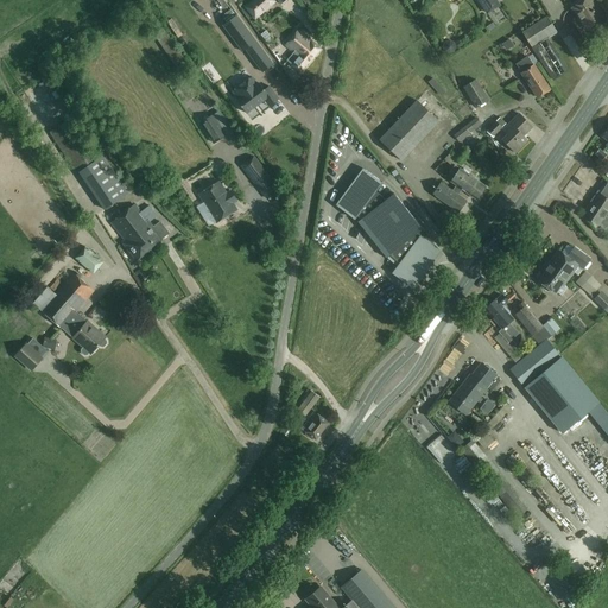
[(253,0),(245,8),(254,19),(274,2),(272,0),(277,0),(282,5),(286,0),(253,0)]
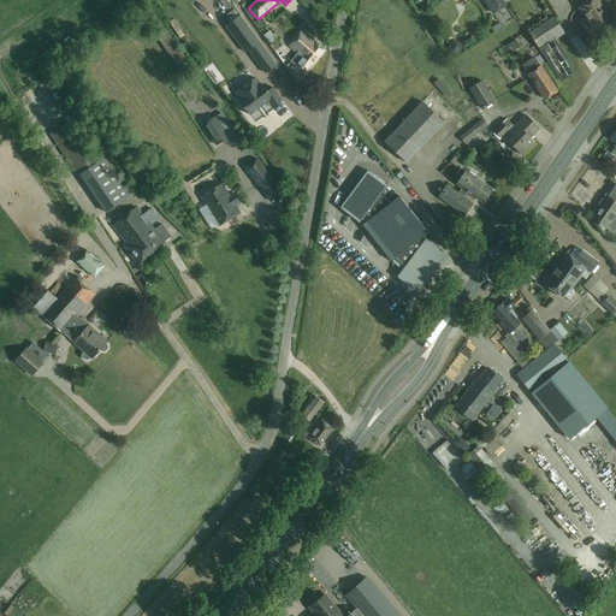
[(484,0),(493,13),(505,5),(502,0),(484,0)]
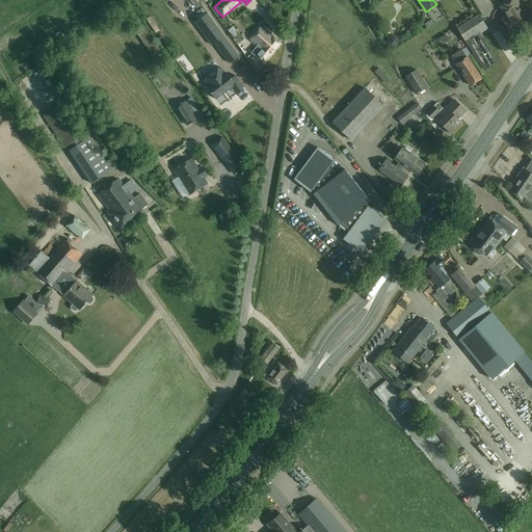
[(511,25),(528,14),(519,0),(509,0),(500,7),(511,25)]
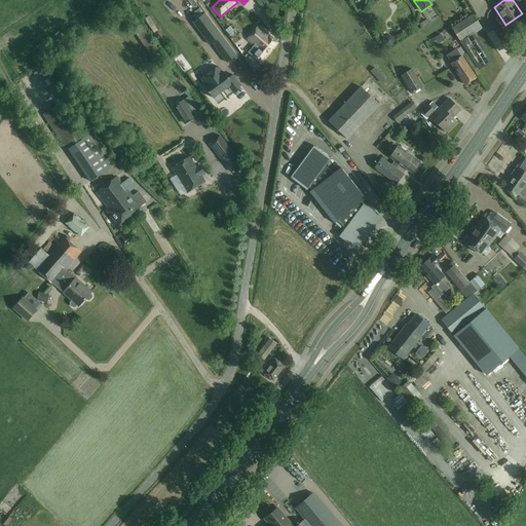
[(215,47),(228,66),(236,60),(200,7),(188,15),(212,49),(215,47)]
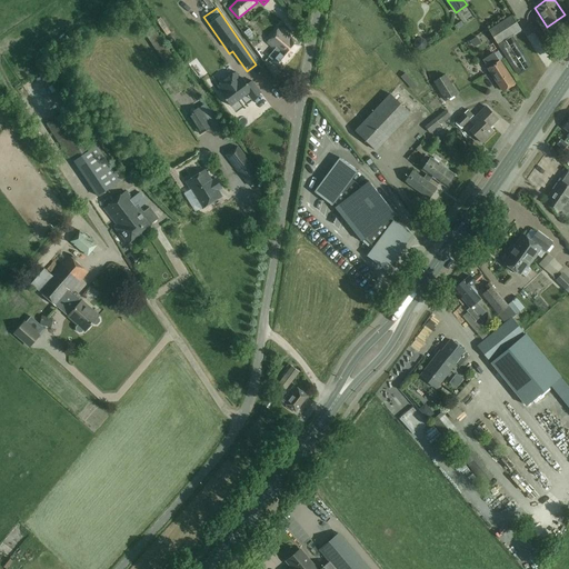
[(521,31),(512,16),(489,31),(497,45),(512,35),(513,36),(521,31)]
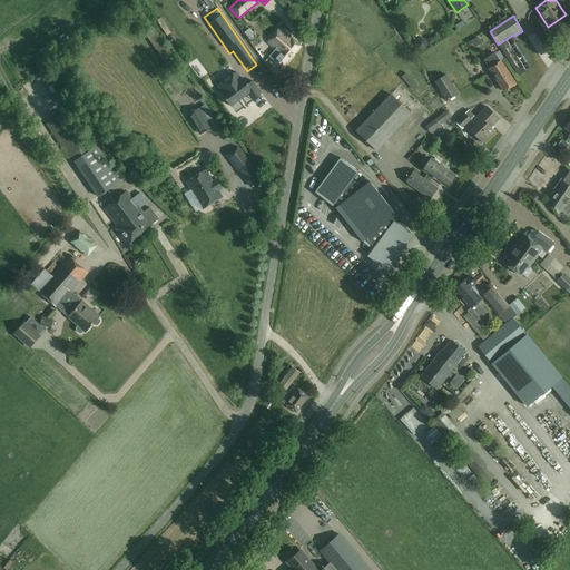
[(300,46),(279,28),(267,42),(275,49),(268,57),(274,60),(273,61),(282,68),(300,46)]
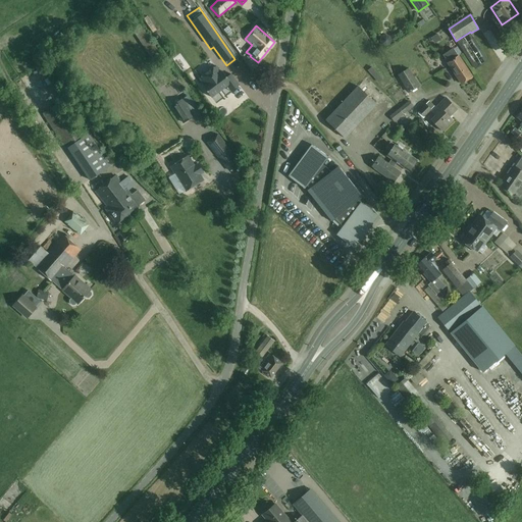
[(233,34),(228,27),(223,30),(229,37),(233,34)]
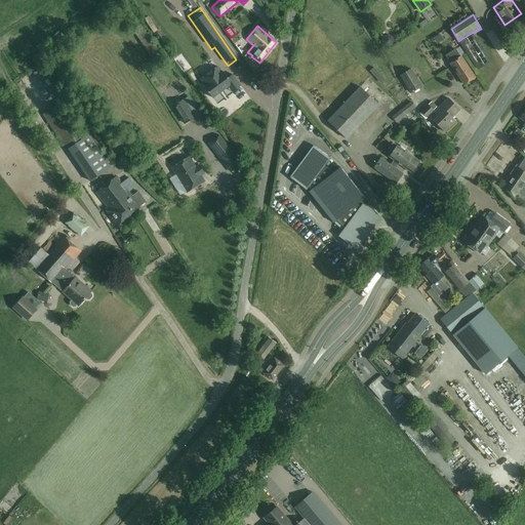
[(476,66),(486,61),(474,34),(463,38),(476,66)]
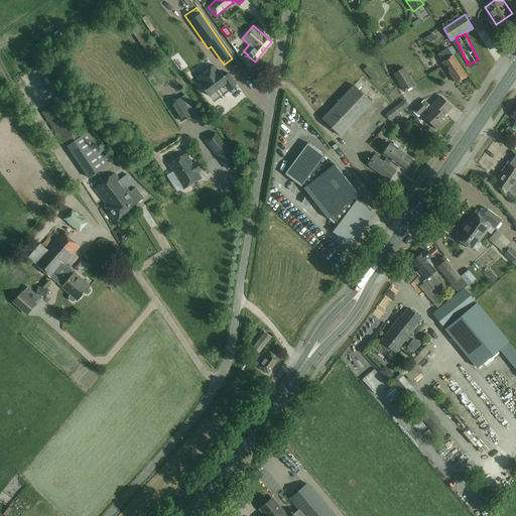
[(381,45),(385,43),(386,40),(385,36),(381,35),(378,36),(376,40),(378,43),(381,45)]
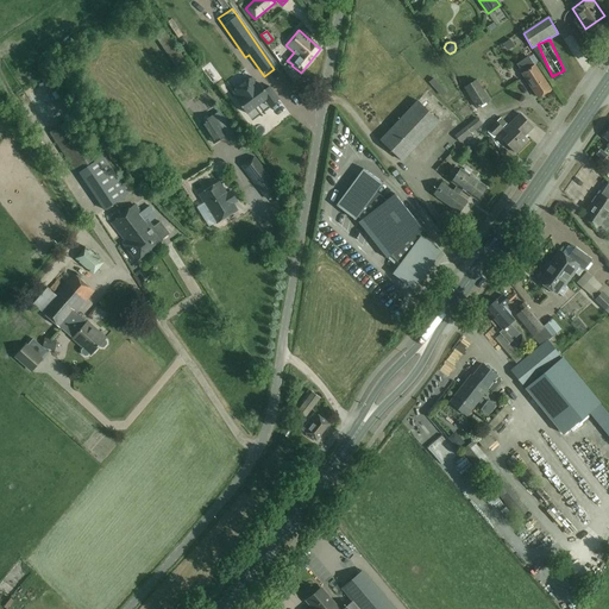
[(522,73),(534,66),(528,56),(516,64),(522,73)]
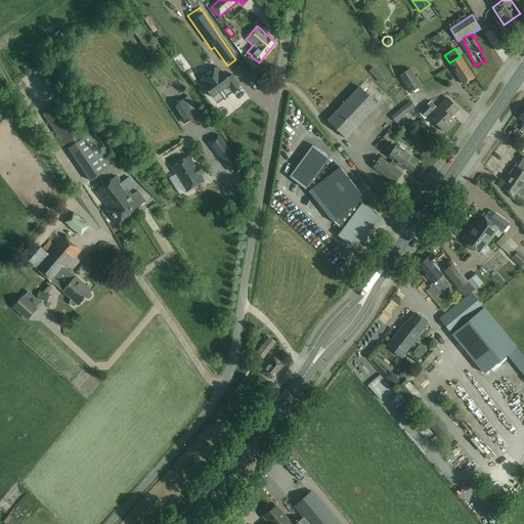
[(187,62),(194,56),(190,50),(182,56),(187,62)]
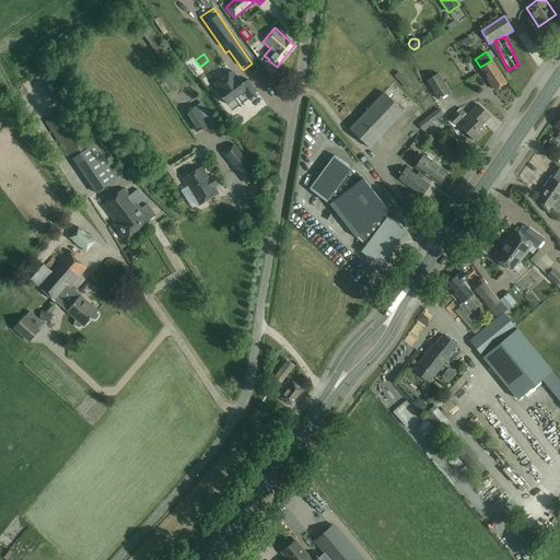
[(491,60),(480,67),(480,68),(494,90),(506,82),(491,60)]
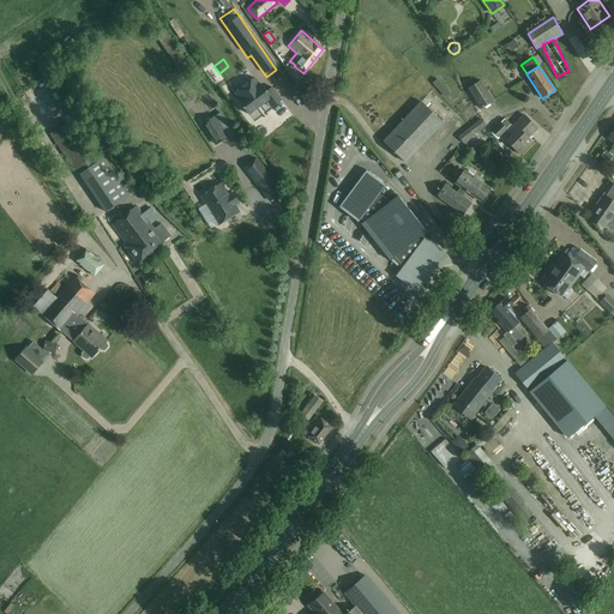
[(230,68),(221,76),(228,86),(238,78),(230,68)]
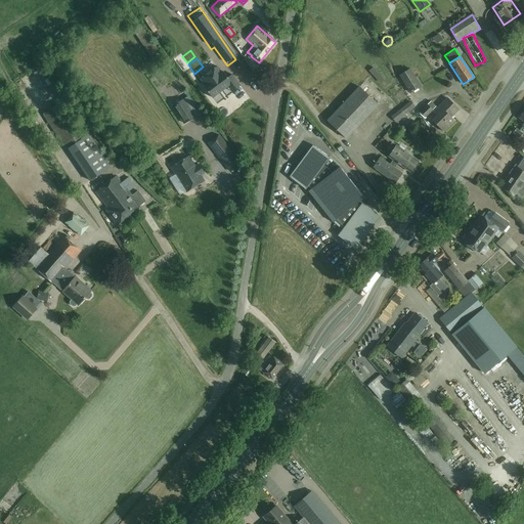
[(217,67),(201,79),(205,85),(204,86),(212,98),(227,86),(231,92),(241,86),(231,74),(227,78),(223,72),(221,73),(217,67)]
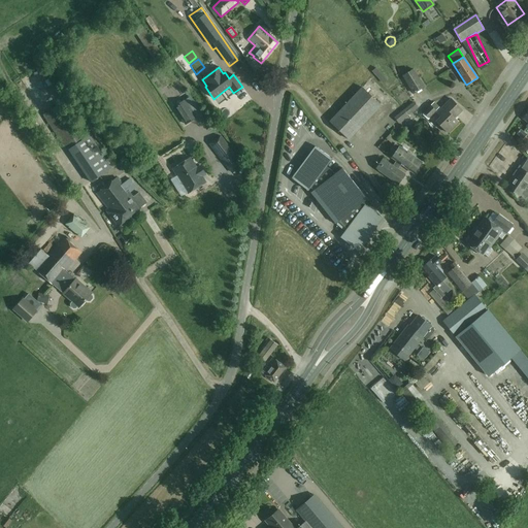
[(380,71),(376,67),(371,71),(375,75),(380,71)]
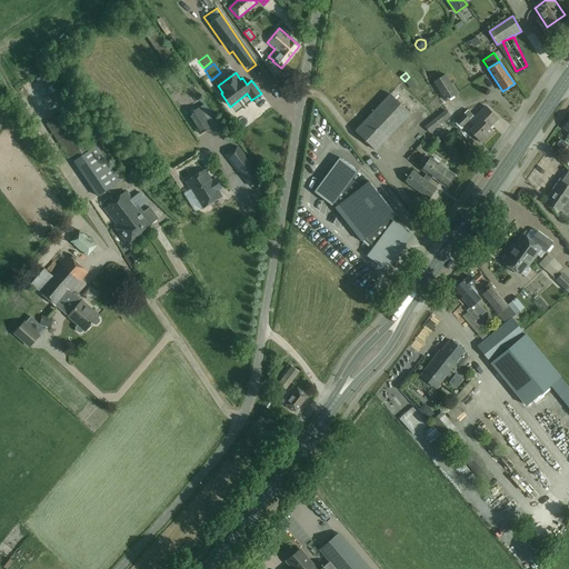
[(433,81),(446,101),(458,93),(446,75),(433,81)]
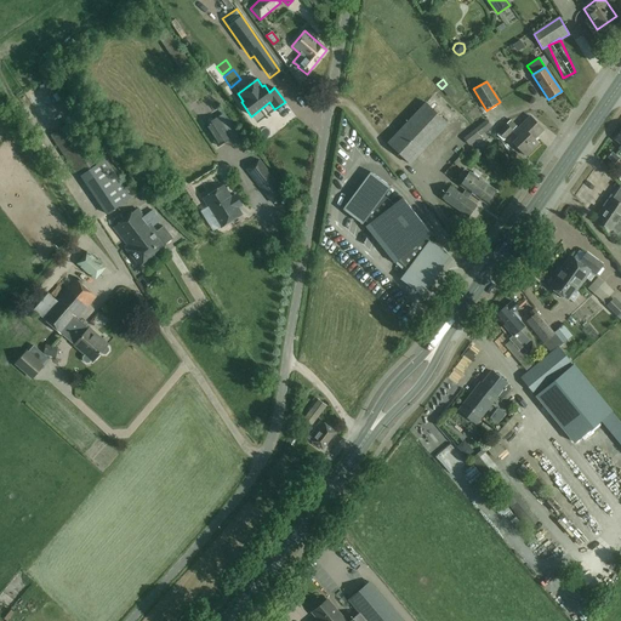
[(40,84),(27,89),(33,106),(46,101),(40,84)]
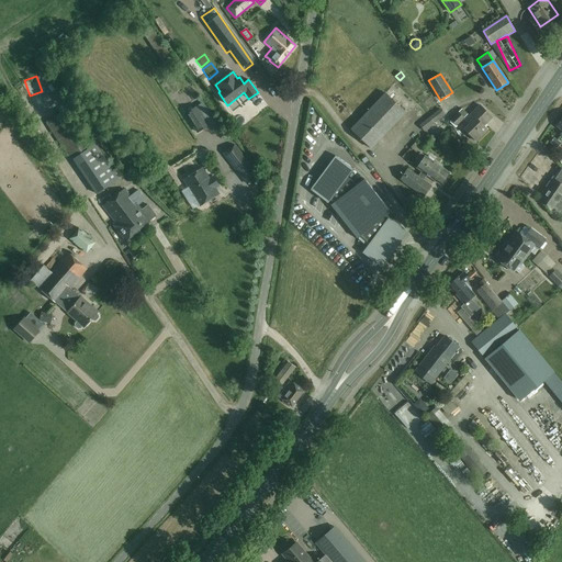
[(350,130),(372,149),(406,112),(385,92),(350,130)]
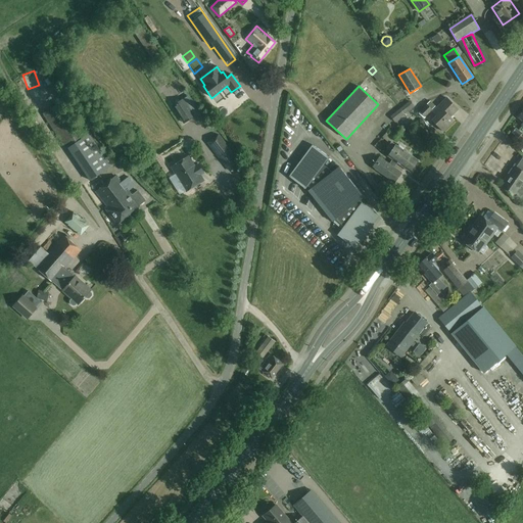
[(246,97),(249,105),(260,100),(256,92),(246,97)]
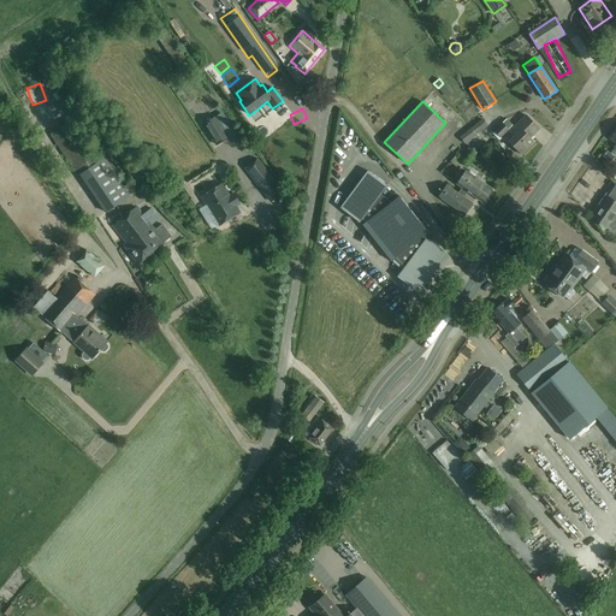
[(515,135),(509,141),(522,155),(534,142),(529,138),(539,129),(526,116),(510,130),(515,135)]
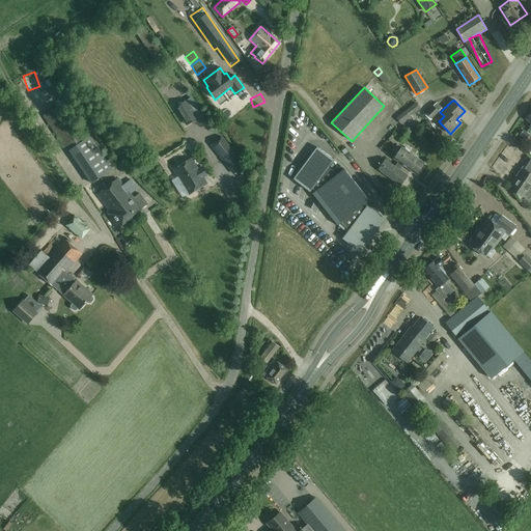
[(68,150),(88,137),(65,101),(43,115),(65,150),(68,150)]
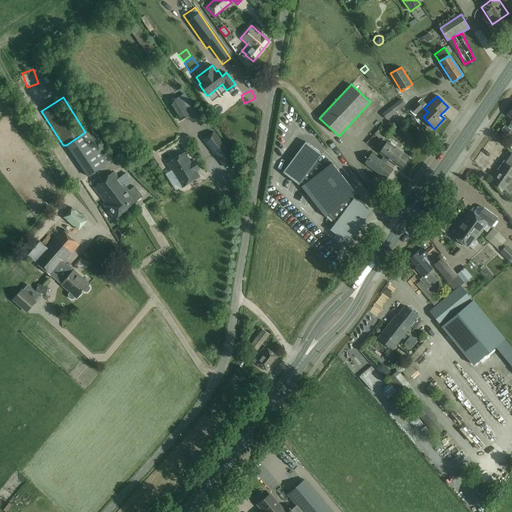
[(180,120),(190,114),(180,97),(170,103),(180,120)]
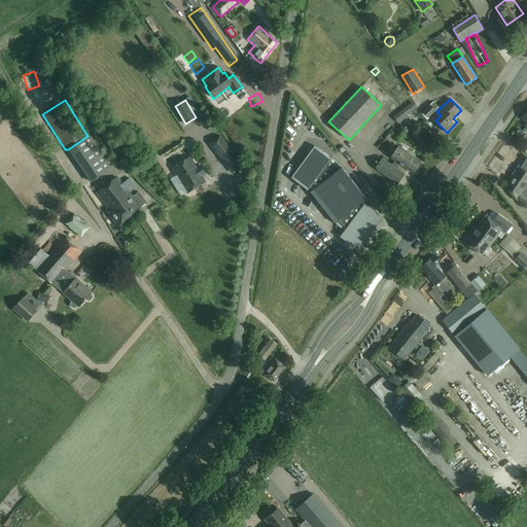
[(418,107),(413,102),(393,117),(397,124),(418,107)]
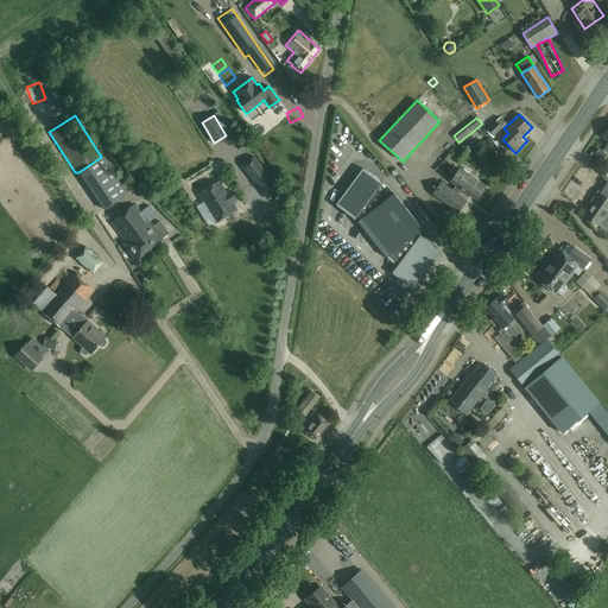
[(494,135),(501,127),(495,121),(488,130),(494,135)]
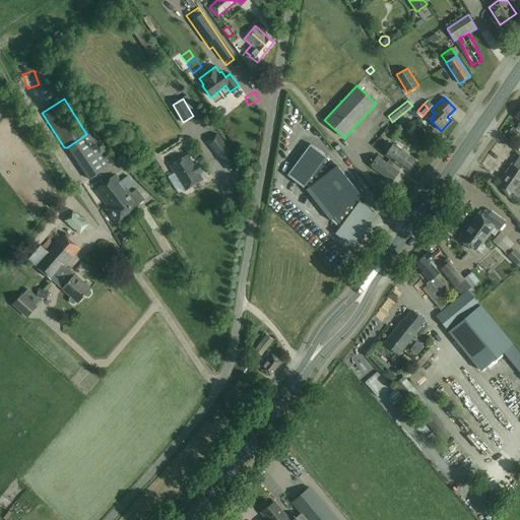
[(395,140),(403,129),(397,125),(389,136),(395,140)]
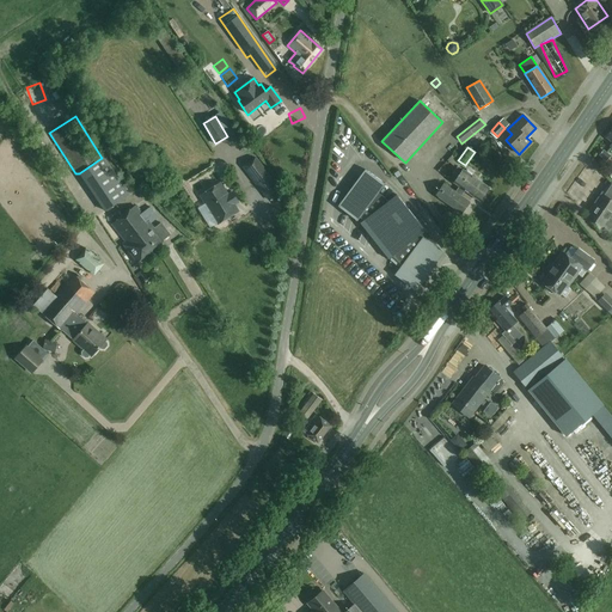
[(599,154),(606,160),(610,157),(603,150),(599,154)]
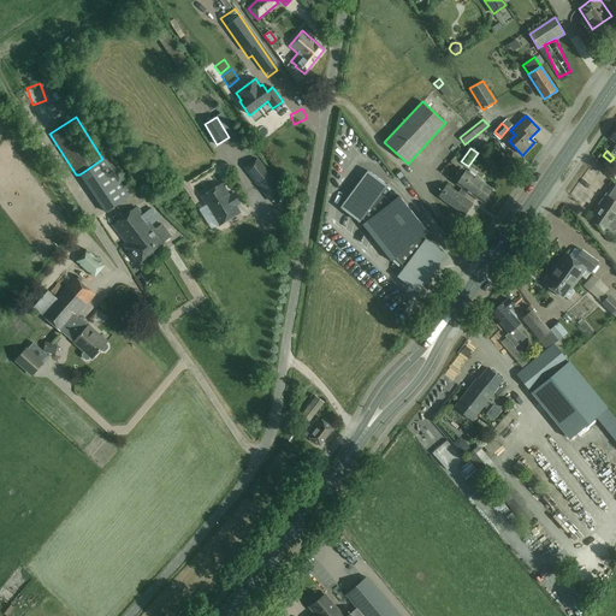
[(105,158),(102,159),(80,175),(105,213),(130,196),(105,158)]
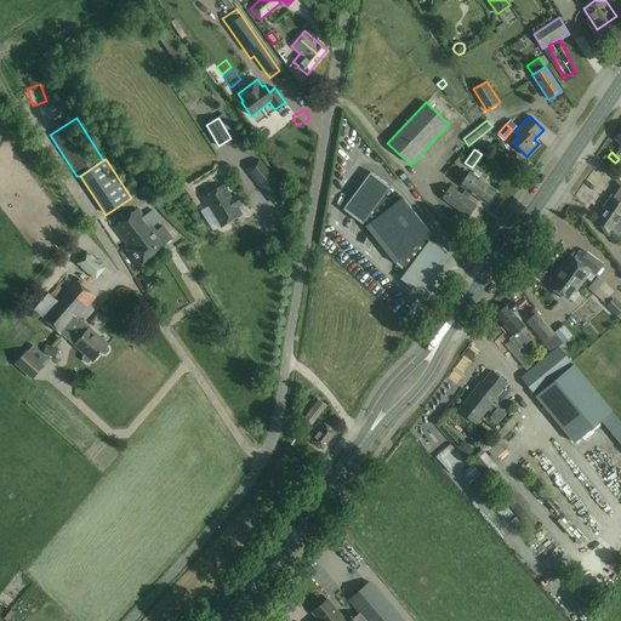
[(246,170),(272,204),(285,194),(260,160),(246,170)]
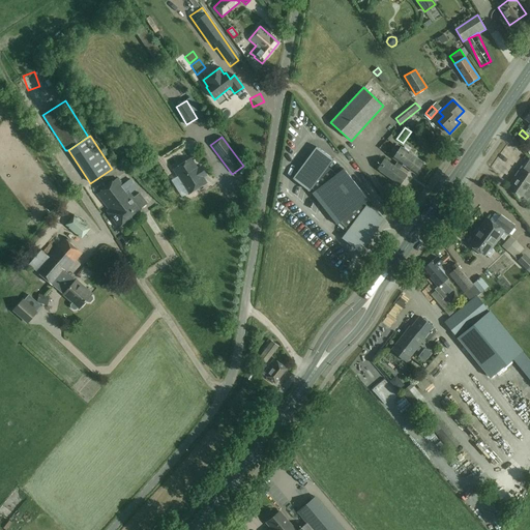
[(131,153),(124,143),(112,151),(119,162),(131,153)]
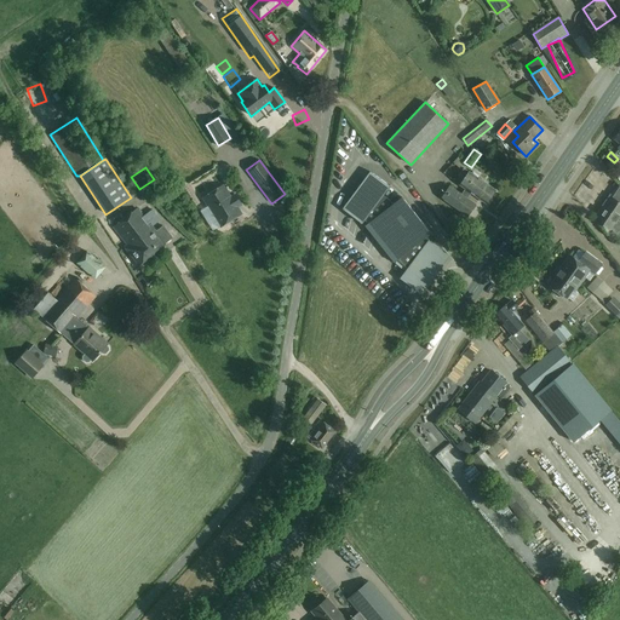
[(449,187),(441,199),(466,217),(475,205),(466,199),(470,193),(486,204),(495,190),(477,178),(478,176),(472,172),(471,173),(469,172),(464,168),(459,176),(464,178),(459,185),(465,189),(461,195),(449,187)]
